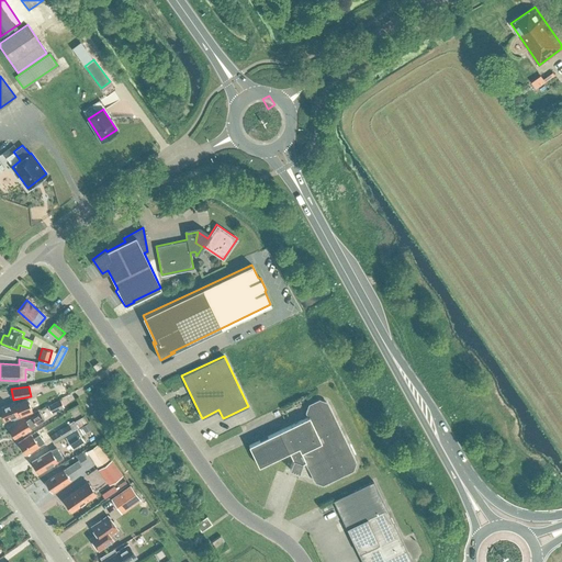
[(26,398),(15,403),(14,401),(0,406),(0,409),(4,420),(13,416),(14,418),(32,411),(26,398)]
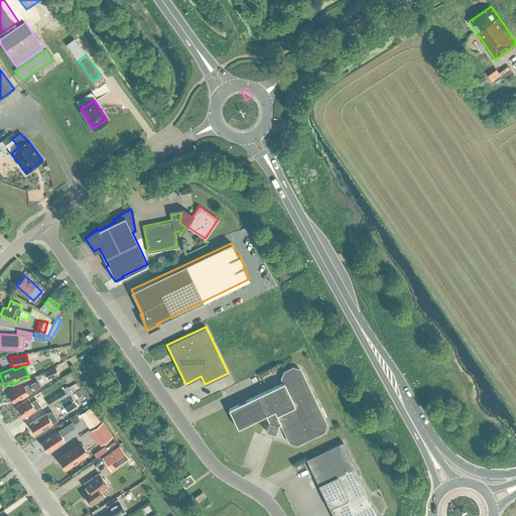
[(43,372),(46,379),(58,373),(54,366),(43,372)]
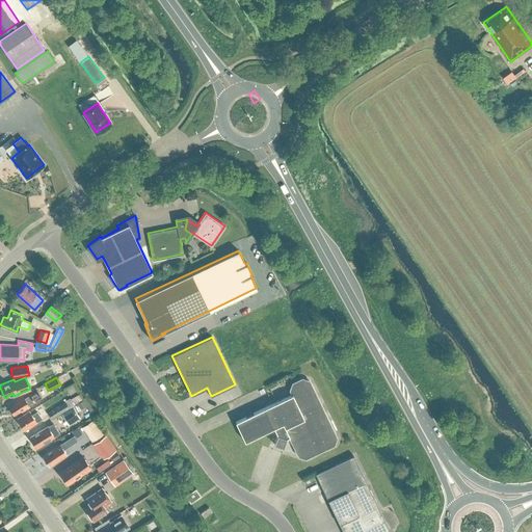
[(292,394),(263,407),(235,421),(244,441),(273,427),(277,434),(274,444),(283,447),(286,437),(289,436),(298,455),(306,458),(334,444),(336,436),(309,380),(301,378),(292,382),(290,390),(292,394)]
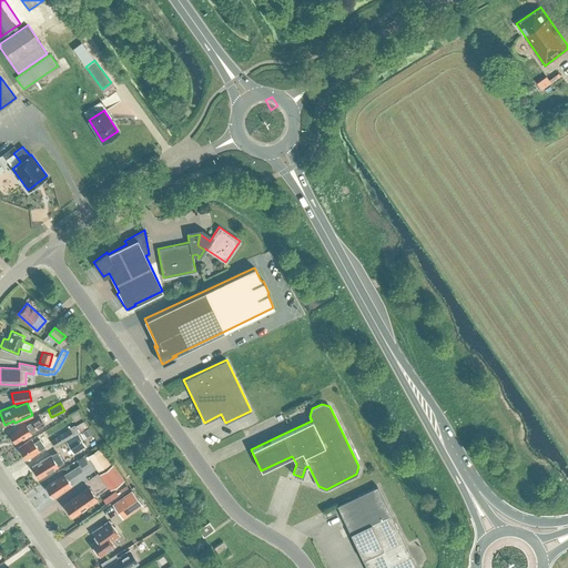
[(30,432),(43,423),(39,416),(26,425),(23,422),(17,426),(18,427),(9,434),(14,442),(21,437),(22,439),(31,433),(30,432)]
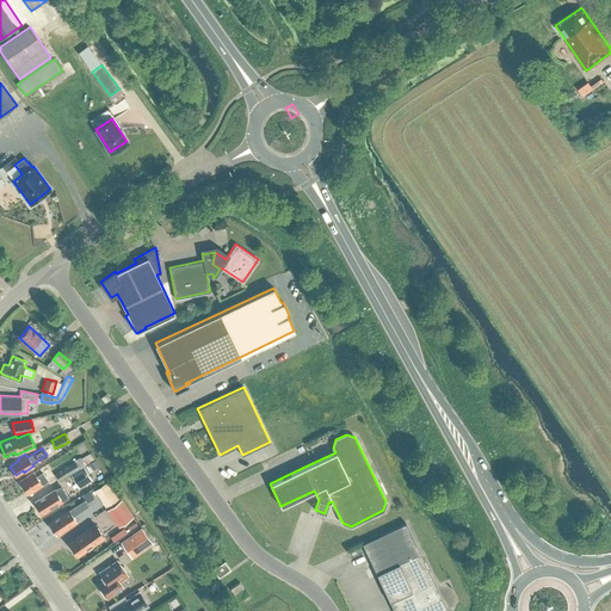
[(59,481),(68,474),(93,460),(88,451),(80,457),(79,457),(74,460),(74,461),(54,473),(59,481)]
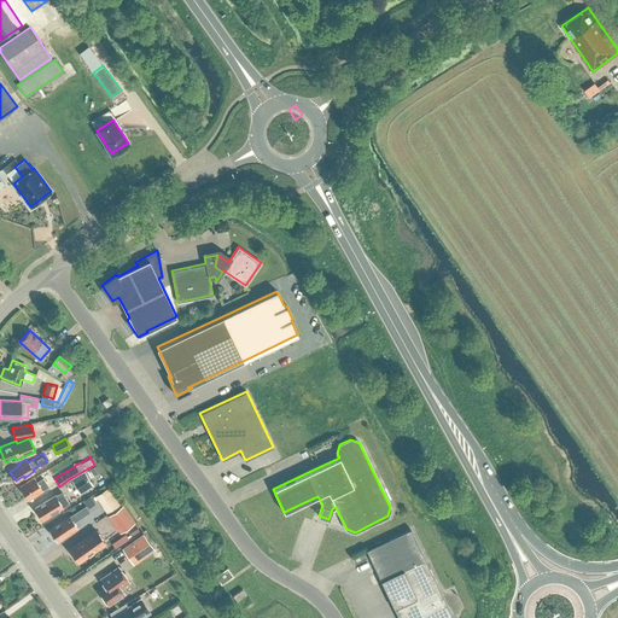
[(100,471),(97,464),(89,468),(93,474),(100,471)]
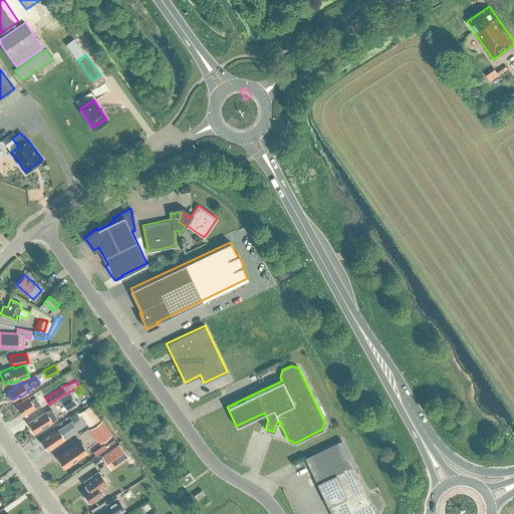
[(67,411),(77,405),(70,394),(60,400),(67,411)]
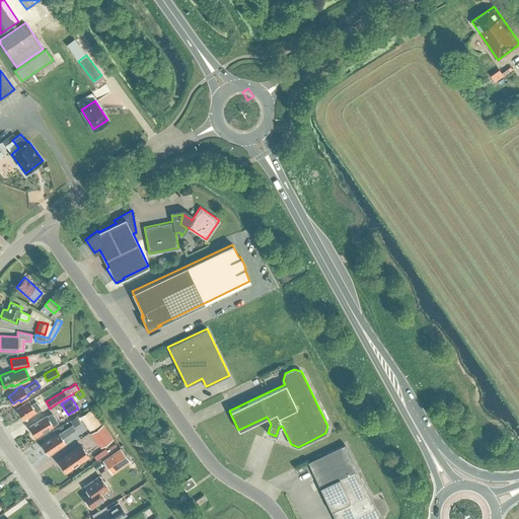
[(23,420),(41,409),(35,401),(30,404),(28,400),(16,409),(23,420)]
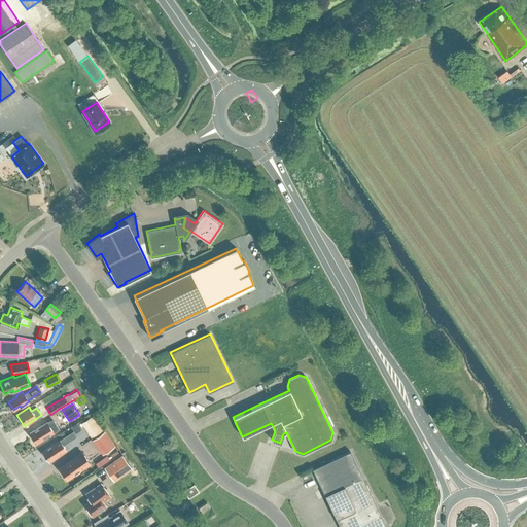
[(91,436),(93,435),(103,428),(93,415),(80,423),(91,436)]
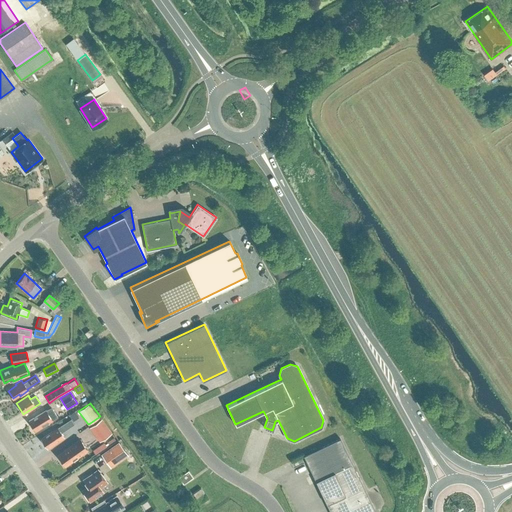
[(35,430),(52,419),(57,416),(51,407),(28,420),(35,430)]
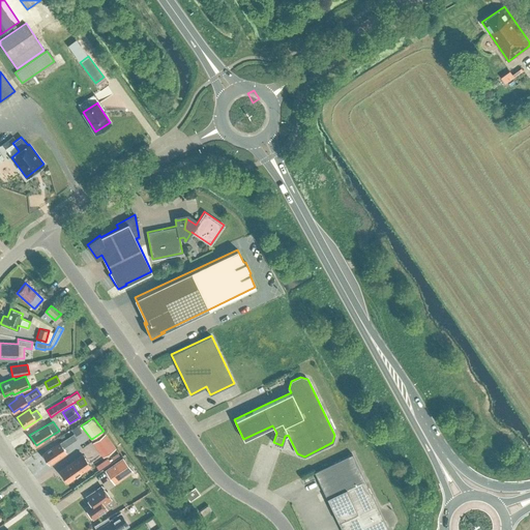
[(71,430),(76,436),(82,432),(78,425),(71,430)]
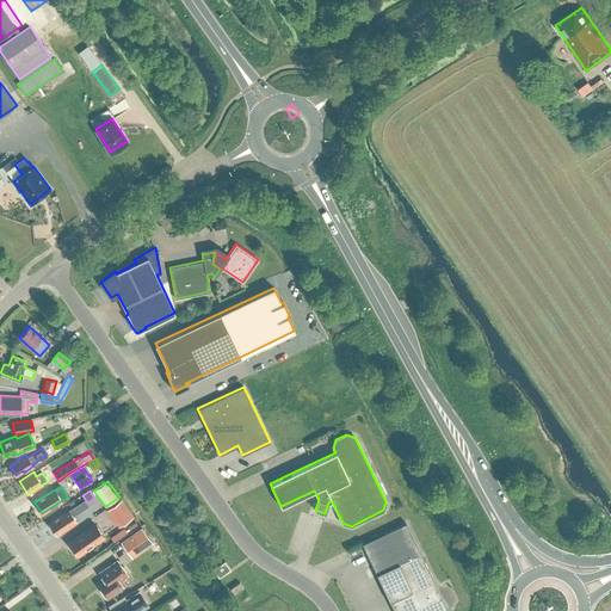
[(88,506),(85,499),(78,504),(68,510),(49,523),(56,535),(76,522),(73,516),(88,506)]
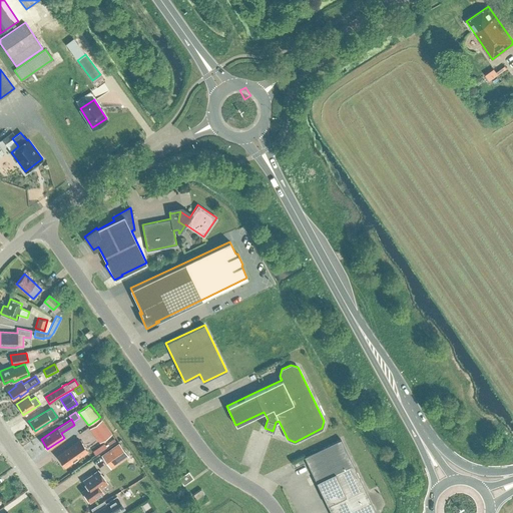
[(111,433),(101,419),(89,428),(99,442),(111,433)]
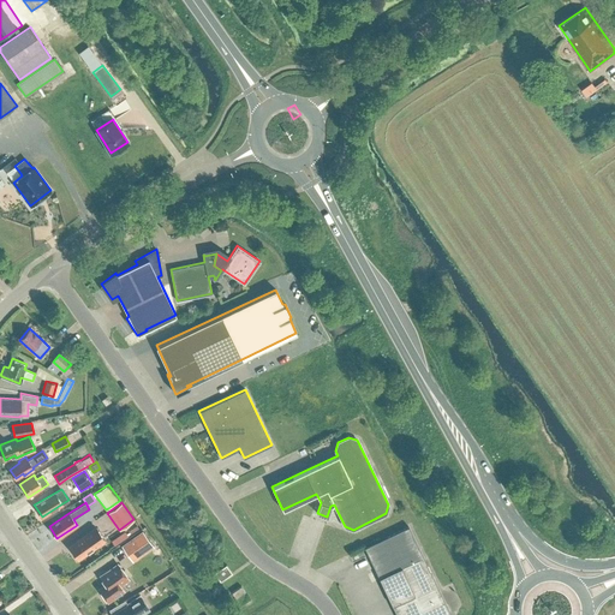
[(374,566),(418,545),(408,525),(364,547),(374,566)]
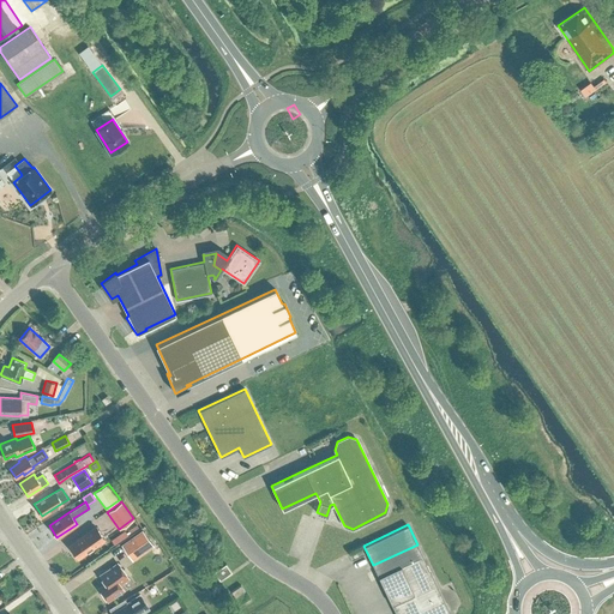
[(78,558),(94,547),(102,541),(92,529),(85,534),(84,534),(68,546),(73,551),(72,552),(76,557),(77,557),(78,558)]
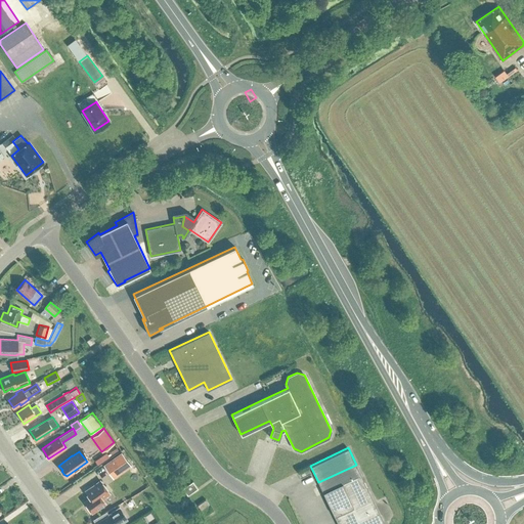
[(94,460),(97,464),(108,456),(107,455),(111,453),(110,452),(107,454),(105,451),(94,460)]
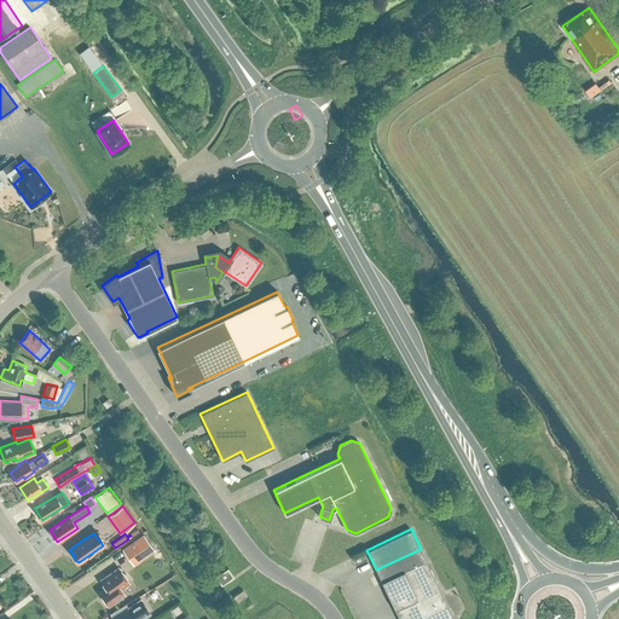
[(154,549),(143,533),(122,549),(133,565),(154,549)]
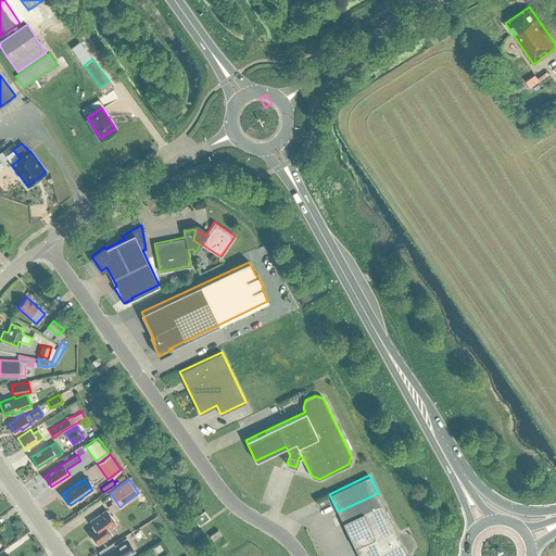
[(378,493),(338,512),(354,546),(356,545),(358,551),(362,550),(364,555),(397,555),(401,555),(403,547),(378,493)]
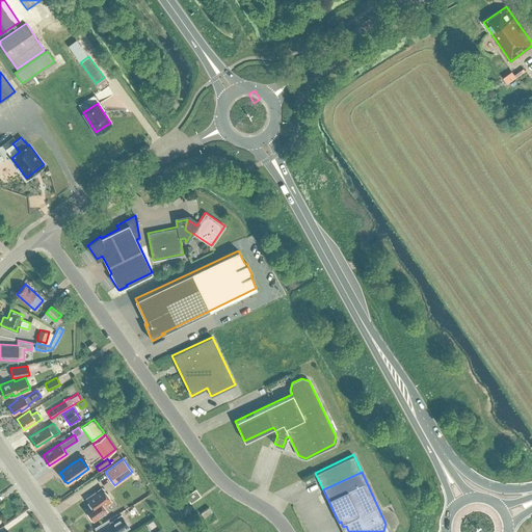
[(87,507),(85,509),(87,512),(88,513),(87,514),(91,520),(92,519),(92,520),(106,510),(103,506),(109,502),(111,501),(108,497),(102,487),(86,498),(90,505),(87,507)]
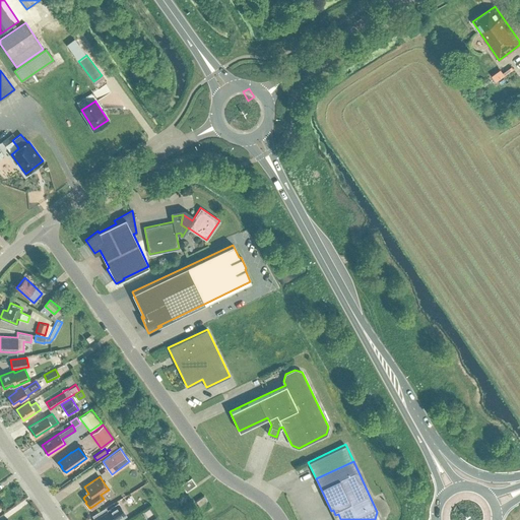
[(181,484),(186,492),(196,484),(191,477),(181,484)]
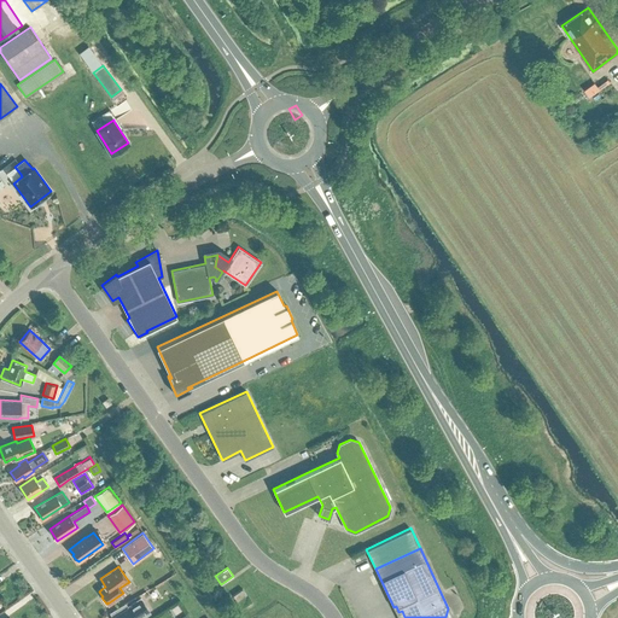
[(246,594),(242,588),(232,595),(237,601),(246,594)]
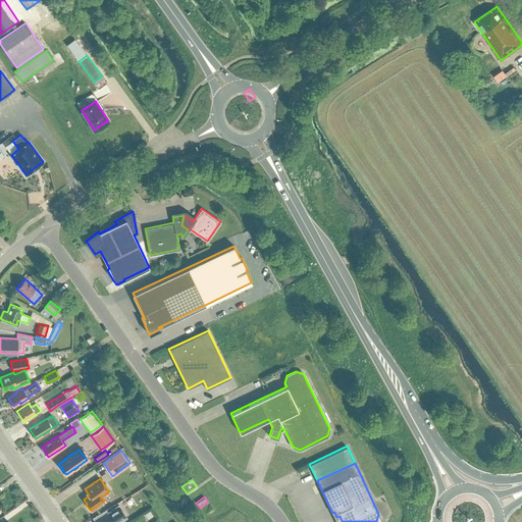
[(118,521),(126,517),(118,504),(107,511),(109,513),(95,521),(118,521)]
